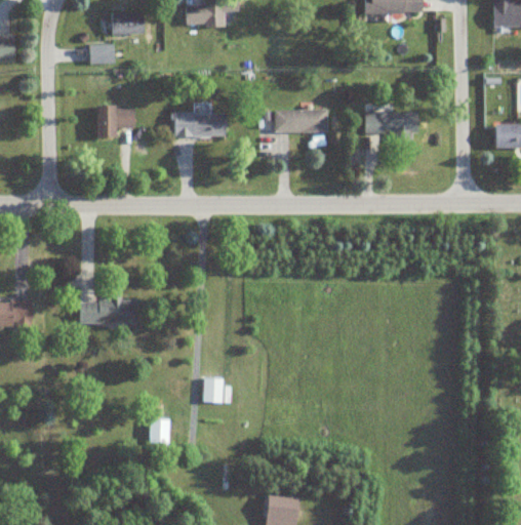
[(225,28),(225,11),(239,11),(239,0),(203,0),(204,5),(188,5),(187,27),(225,28)]
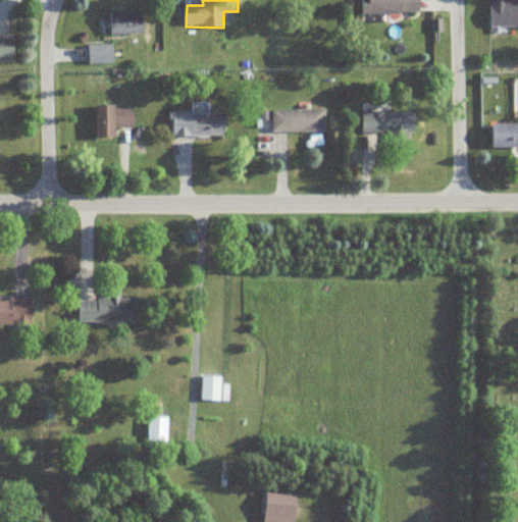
[(363,0),(364,13),(420,14),(420,0),(363,0)]
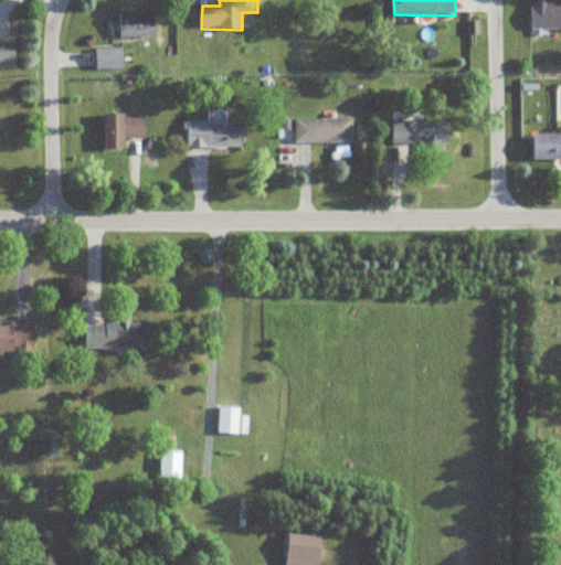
[(560,2),(552,3),(551,0),(531,0),(532,30),(560,29),(560,2)]
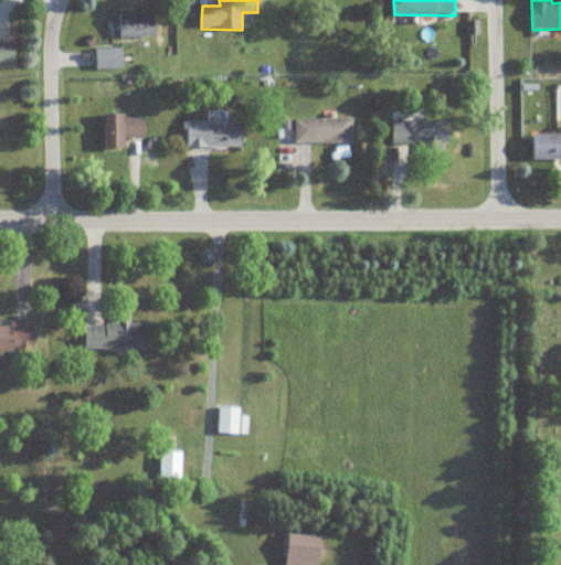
[(155,14),(120,14),(120,36),(155,36),(155,14)]
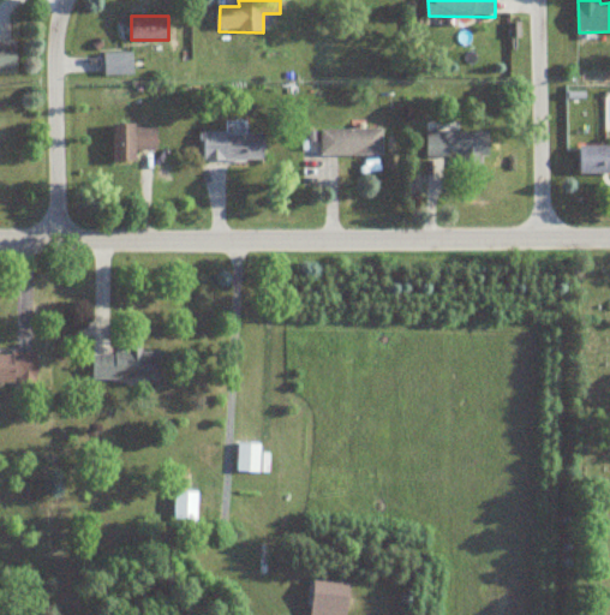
[(0,73),(17,73),(17,42),(0,42),(0,73)]
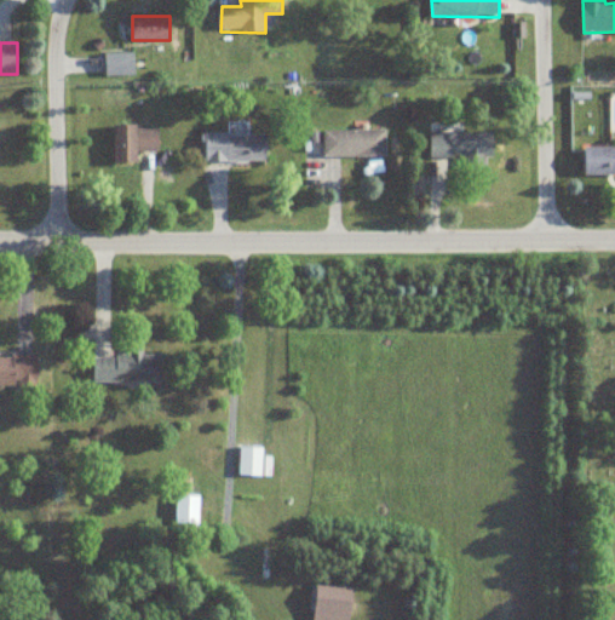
[(133,74),(133,55),(107,55),(107,74),(133,74)]
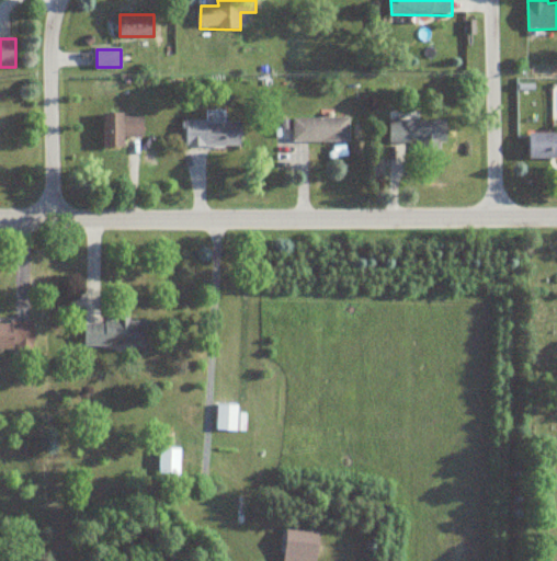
[(125,147),(124,137),(146,136),(145,113),(104,114),(105,147),(125,147)]
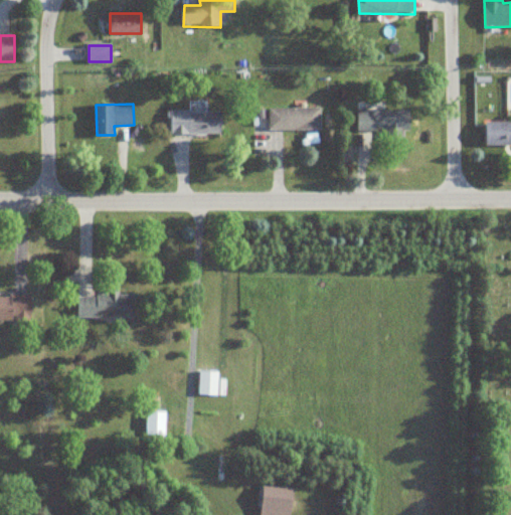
[(321,108),(269,108),(269,129),(321,129),(321,108)]
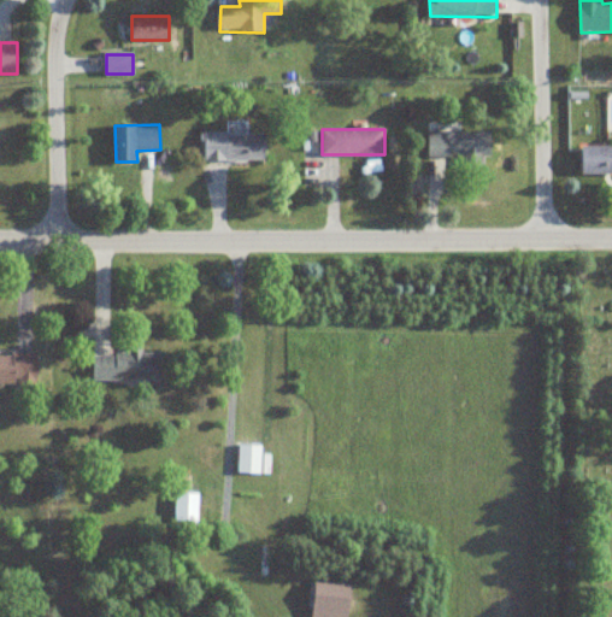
[(430,159),(486,159),(486,133),(430,133),(430,159)]
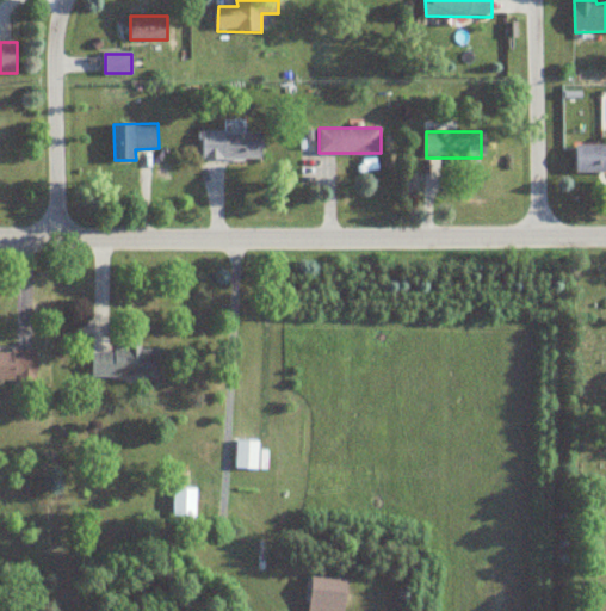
[(203,160),(264,160),(264,133),(203,133),(203,160)]
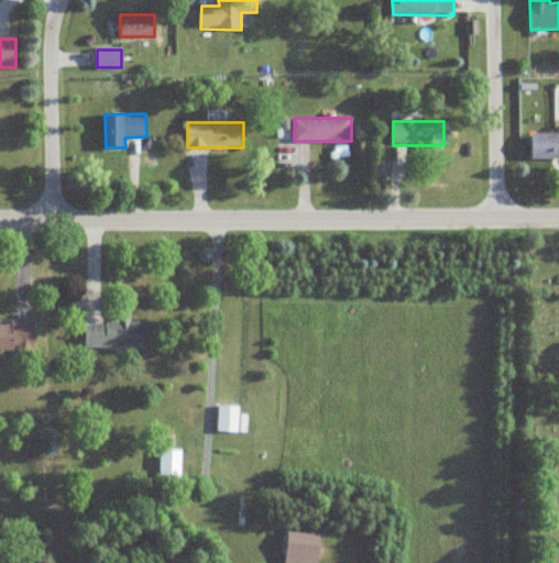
[(532,158),(558,157),(558,134),(532,134),(532,158)]
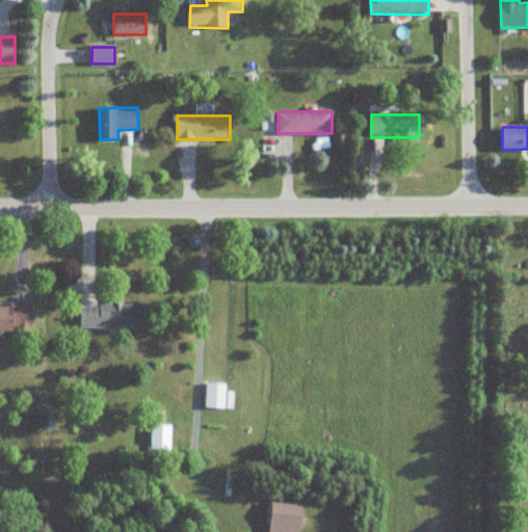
[(0,330),(32,330),(32,304),(0,304),(0,330)]
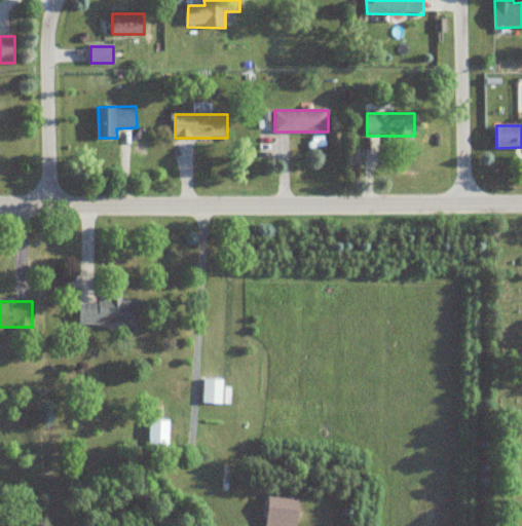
[(80,301),(80,325),(137,325),(137,301),(80,301)]
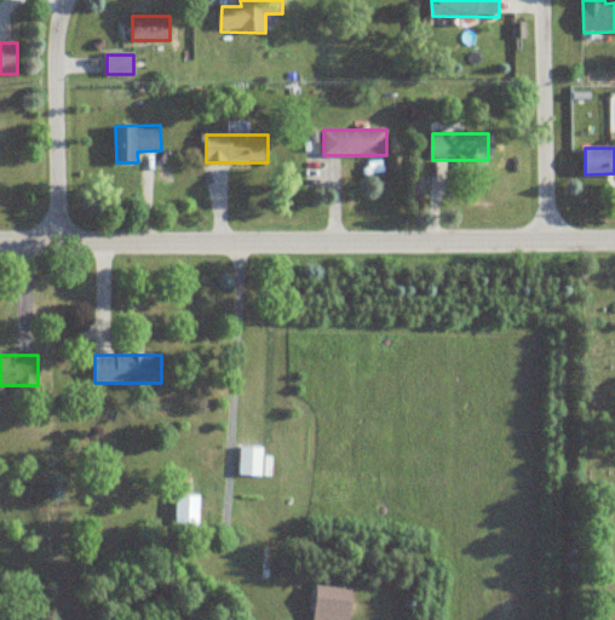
[(264,447),(241,447),(241,476),(264,476),(264,447)]
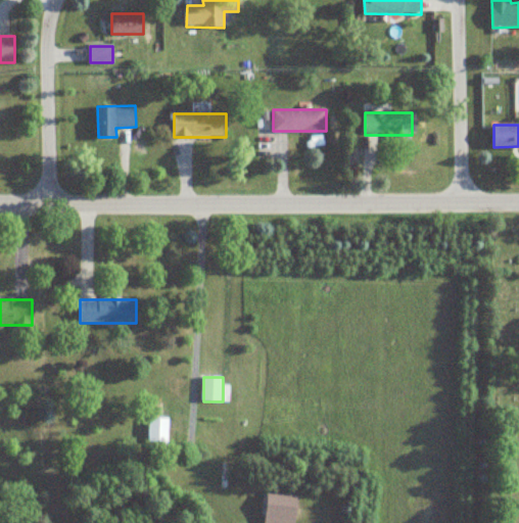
[(149,442),(170,442),(170,418),(149,418),(149,442)]
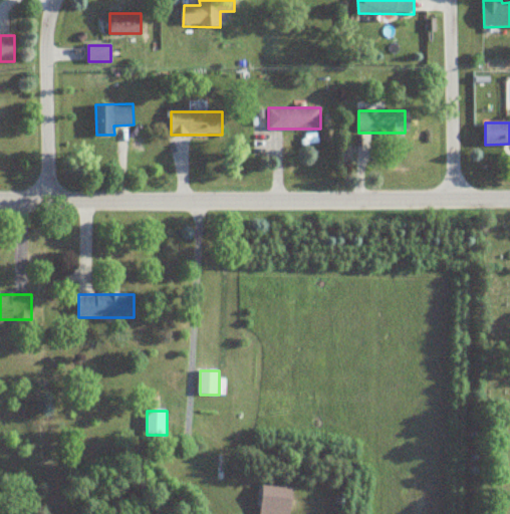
[(260,513),(290,513),(291,487),(262,487),(260,513)]
